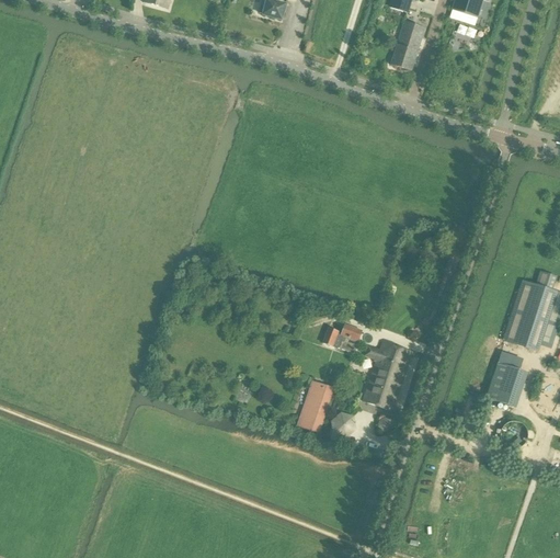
[(266,0),(265,4),(261,3),(260,10),(264,11),(263,12),(282,18),(286,2),(277,0),(266,0)]
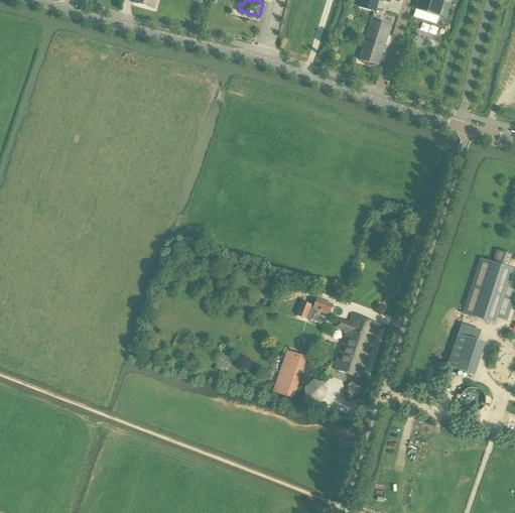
[(416,0),(415,7),(416,7),(415,8),(437,15),(437,14),(438,15),(439,14),(443,0),(416,0)]
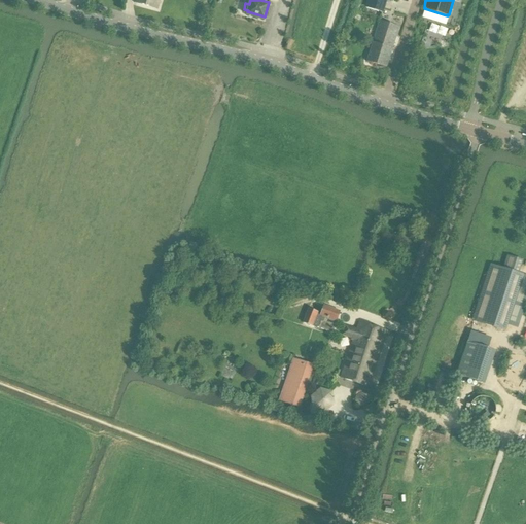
[(367,59),(387,65),(399,25),(380,19),(367,59)]
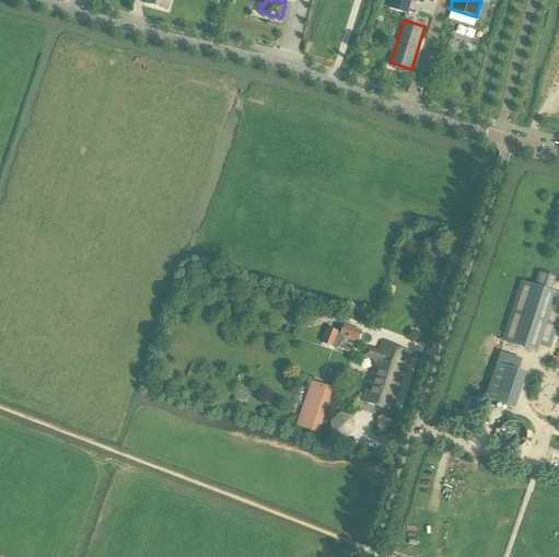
[(501,346),(534,357),(556,290),(550,288),(555,276),(542,271),(537,283),(535,283),(523,279),(501,346)]
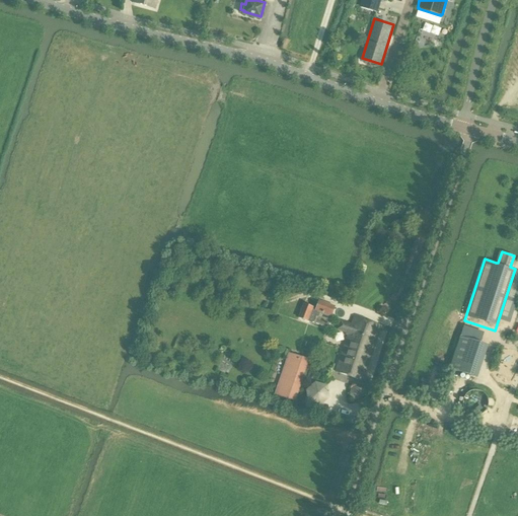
[(271,274),(266,287),(277,292),(282,279),(272,274),(271,274)]
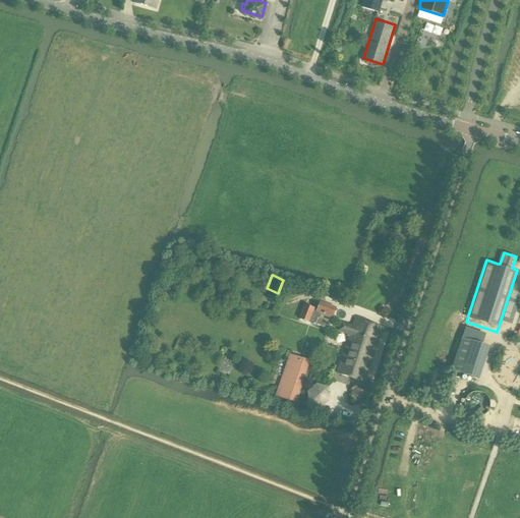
[(313,307),(314,306),(305,302),(300,317),(314,322),(314,321),(328,327),(333,315),(337,305),(321,299),(316,308),(313,307)]
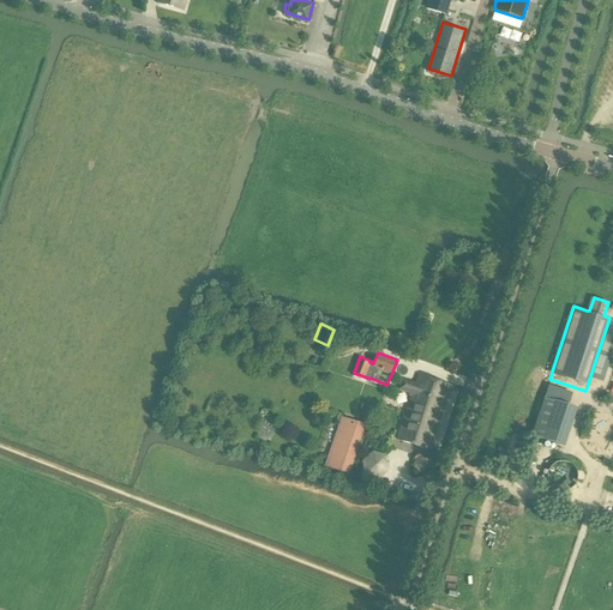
[(451,382),(420,372),(416,382),(404,378),(401,386),(414,390),(407,411),(398,438),(431,447),(451,382)]
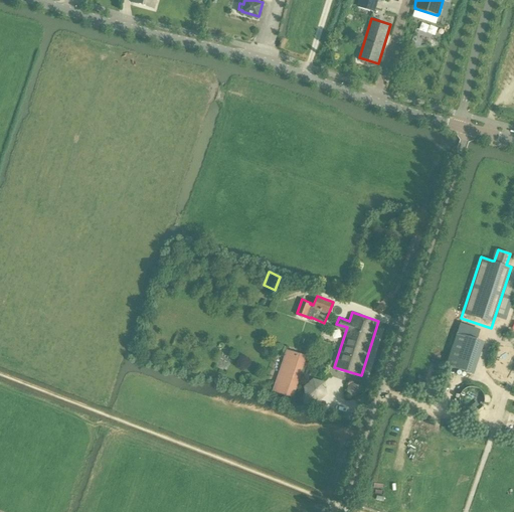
[(476,338),(457,332),(446,364),(466,370),(476,338)]
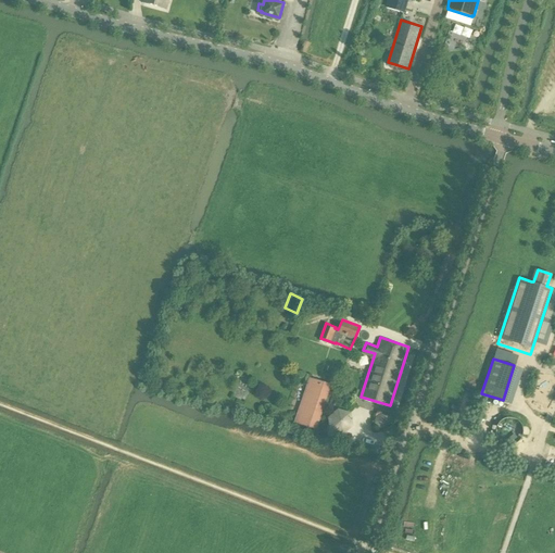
[(311,377),(297,422),(317,428),(331,384),(311,377)]
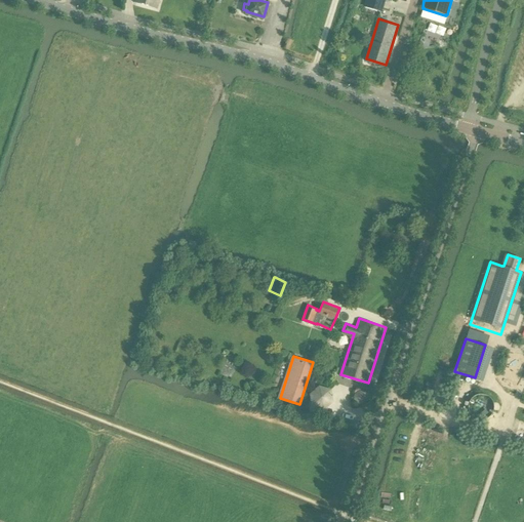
[(332,402),(332,400),(332,397),(331,394),(330,392),(328,390),(325,389),(323,388),(320,388),(317,388),(315,389),(313,391),(311,393),(310,396),(309,399),(309,401),(310,404),(312,406),(314,408),(316,410),(319,410),(322,411),(324,410),(327,409),(329,407),(331,405),(332,402)]
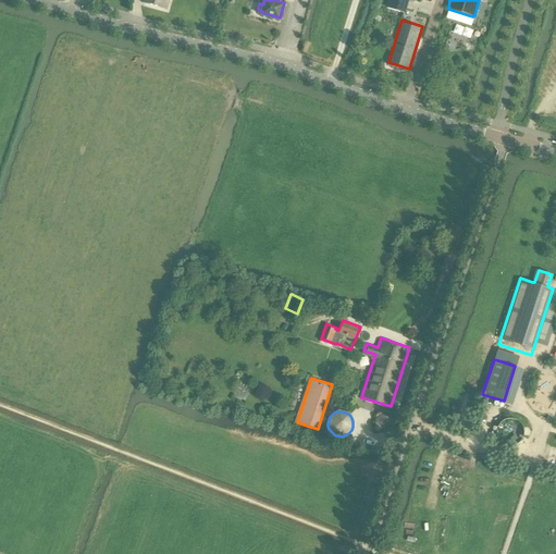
[(524,427),(524,423),(523,420),(522,418),(520,416),(518,414),(515,413),(511,413),(509,413),(506,414),(504,415),(502,417),(499,419),(499,422),(498,426),(499,428),(501,431),(502,433),(504,435),(507,436),(509,438),(513,438),(516,438),(518,435),(520,434),(522,432),(523,429),(524,427)]
